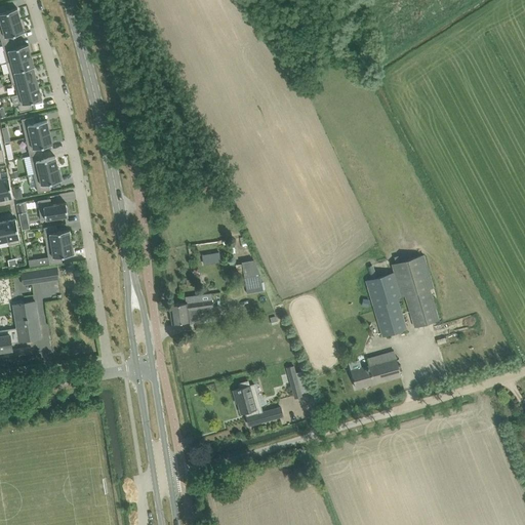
[(3,5),(0,6),(0,26),(21,19),(17,8),(5,11),(3,5)]
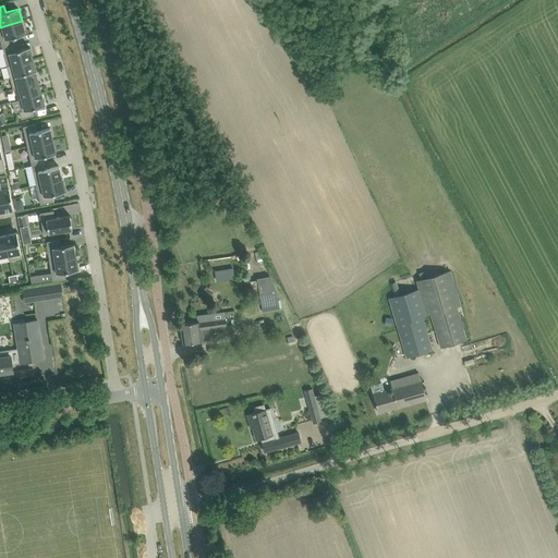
[(22,21),(0,27),(0,39),(2,47),(15,44),(15,43),(13,37),(26,34),(22,21)]
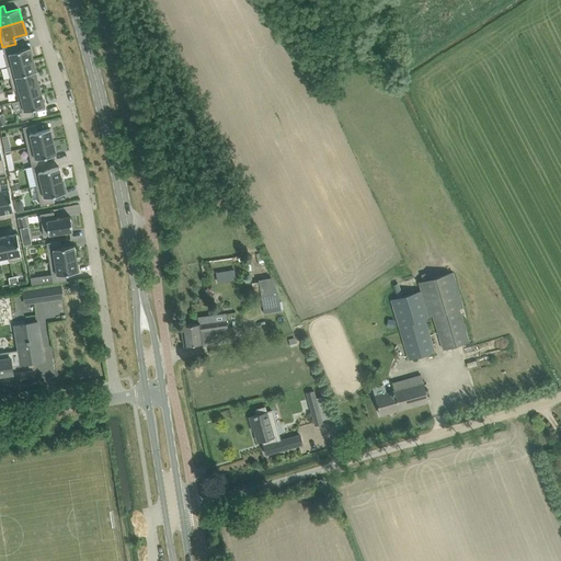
[(15,44),(2,47),(2,49),(4,55),(3,55),(7,66),(7,67),(33,59),(30,47),(18,50),(15,45),(15,44)]
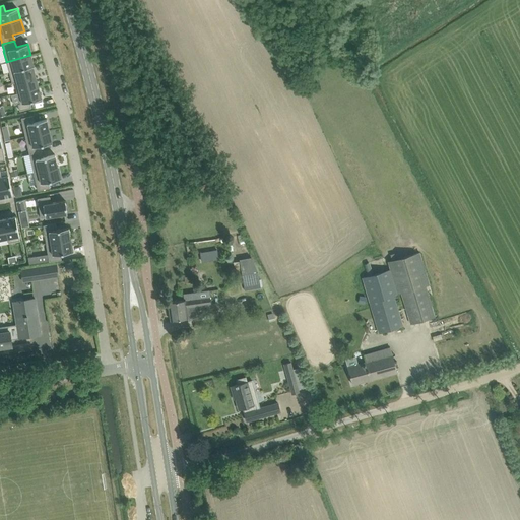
[(30,55),(6,62),(9,72),(33,66),(34,66),(30,55)]
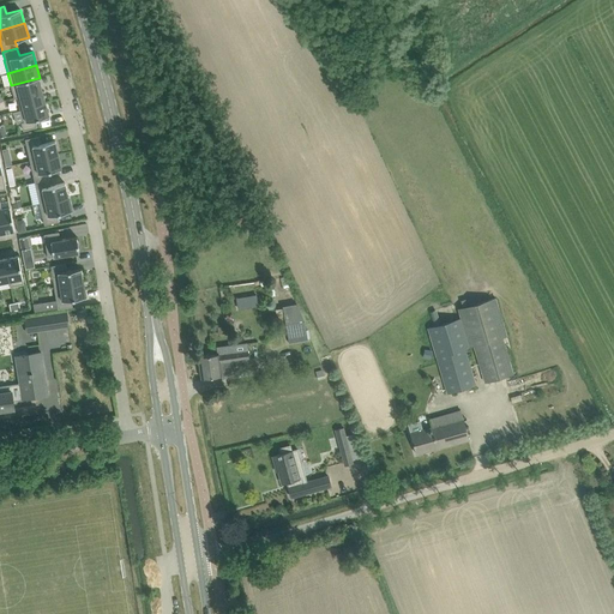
[(38,78),(11,85),(14,98),(16,98),(17,97),(42,90),(38,78)]
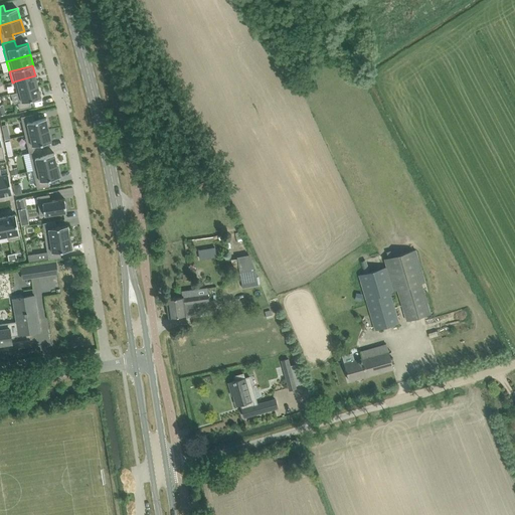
[(35,75),(14,81),(15,86),(17,92),(38,87),(35,75)]
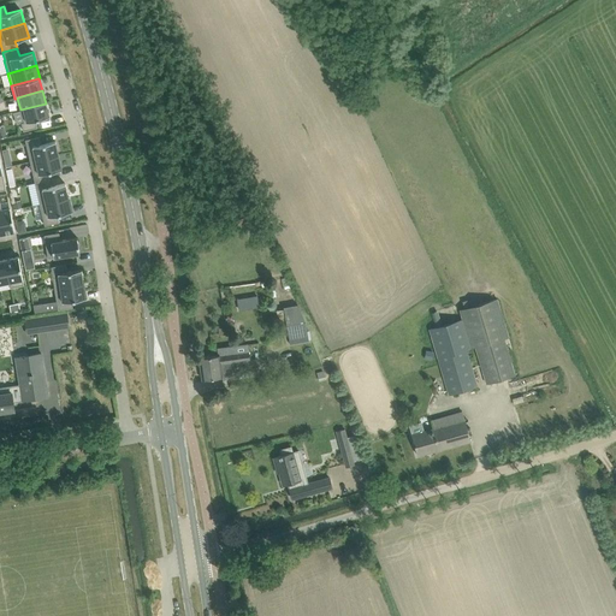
[(21,111),(13,113),(17,124),(21,123),(23,131),(37,128),(35,120),(49,117),(46,104),(21,110),(21,111)]
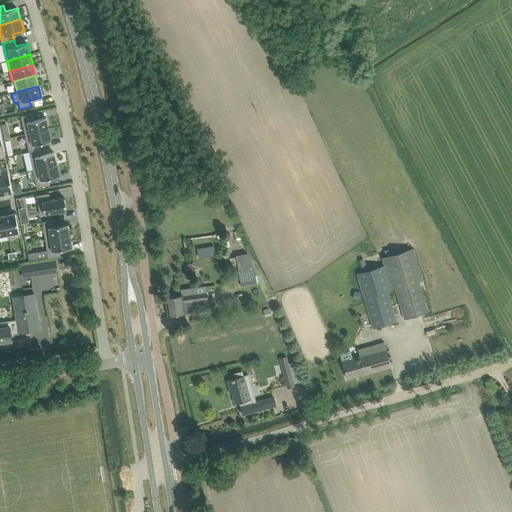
[(33,114),(21,116),(25,134),(49,129),(46,117),(34,120),(33,114)]
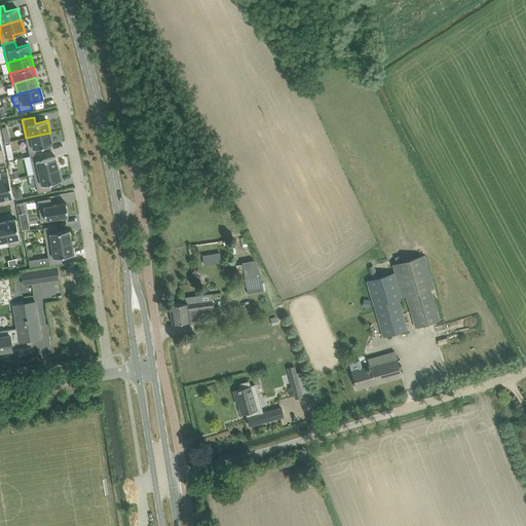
[(50,133),(26,138),(30,156),(42,153),(41,147),(52,145),(50,133)]
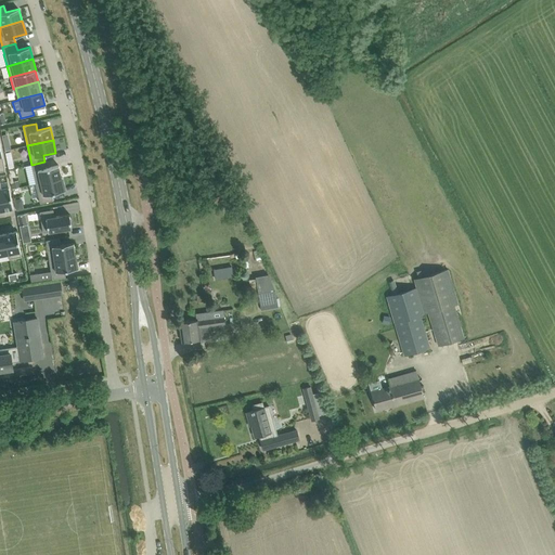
[(31,165),(25,166),(29,185),(36,183),(62,178),(59,165),(46,168),(44,162),(31,165)]
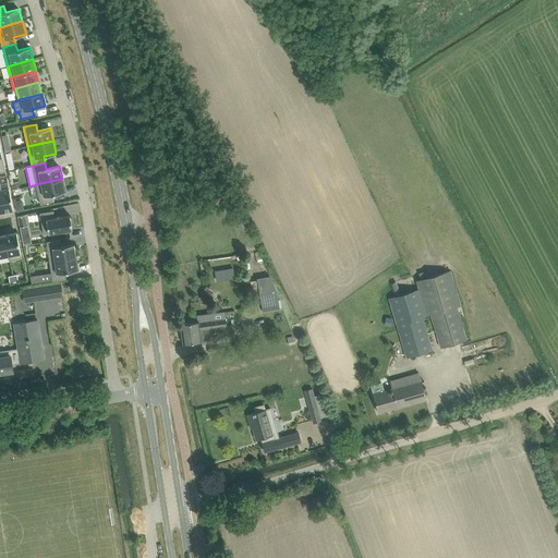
[(36,184),(29,186),(33,199),(39,197),(40,204),(53,202),(52,194),(65,191),(63,179),(62,178),(62,179),(36,184)]
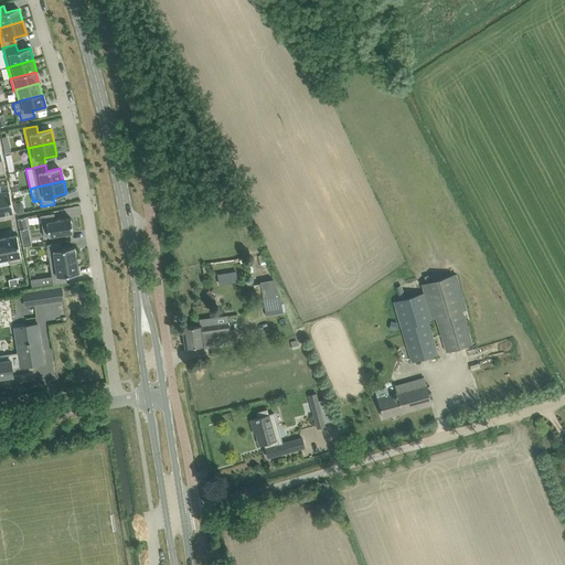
[(0,215),(13,213),(9,191),(1,192),(0,185),(0,215)]
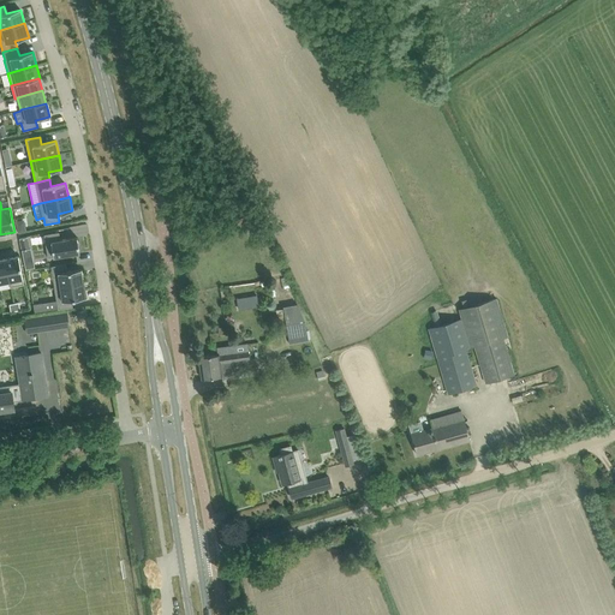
[(59,232),(45,234),(48,258),(79,254),(77,237),(60,240),(59,232)]
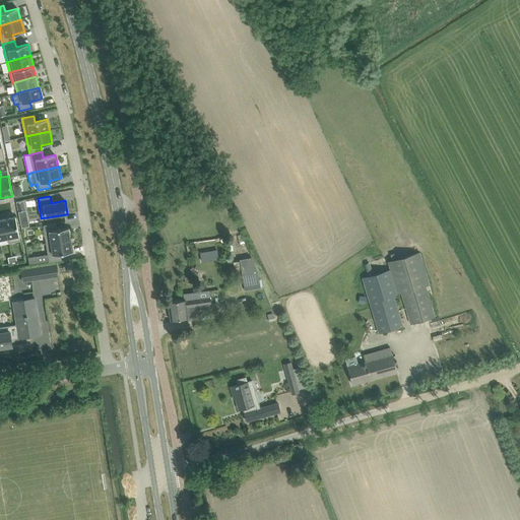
[(23,200),(16,202),(18,211),(25,210),(23,200)]
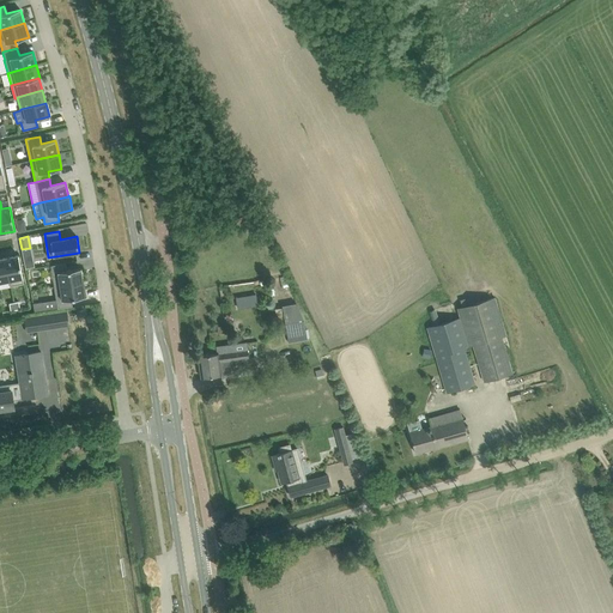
[(18,255),(5,258),(10,280),(8,280),(10,286),(11,286),(24,284),(22,274),(18,255)]
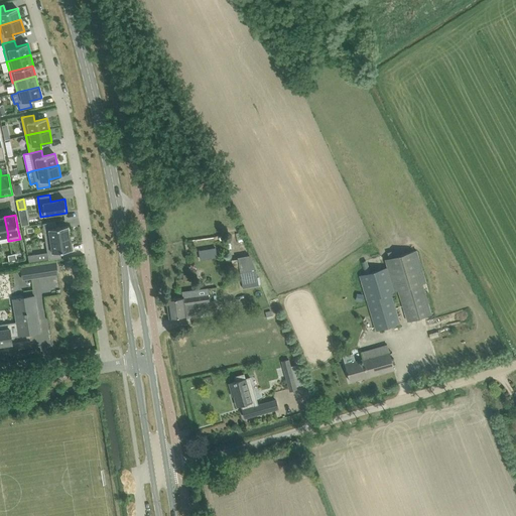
[(55,222),(43,224),(45,241),(45,242),(70,238),(70,237),(68,226),(56,228),(55,222)]
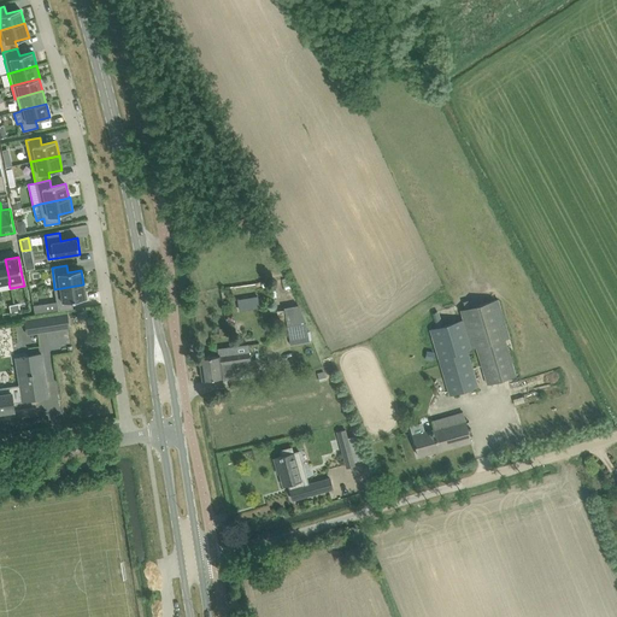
[(57,301),(33,305),(35,313),(58,310),(72,307),(71,300),(87,298),(84,283),(83,283),(83,285),(54,289),(57,301)]
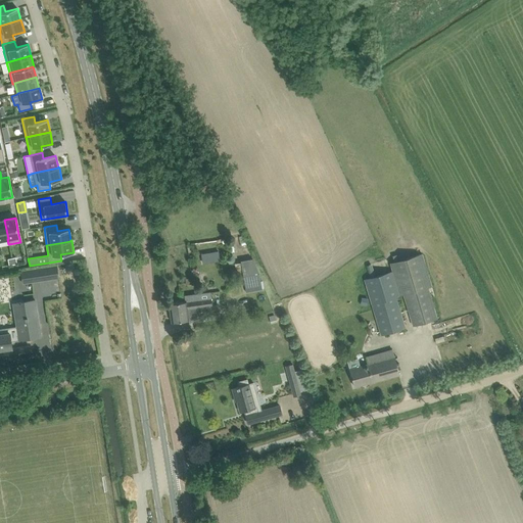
[(203,262),(220,260),(219,251),(202,253),(203,262)]
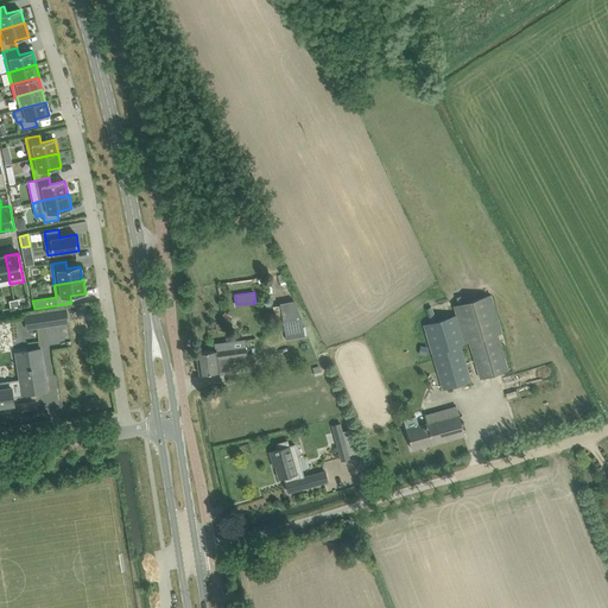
[(423,324),(443,390),(473,381),(461,346),(469,343),(480,379),(508,371),(499,334),(504,333),(491,295),(453,305),(455,315),(423,324)]
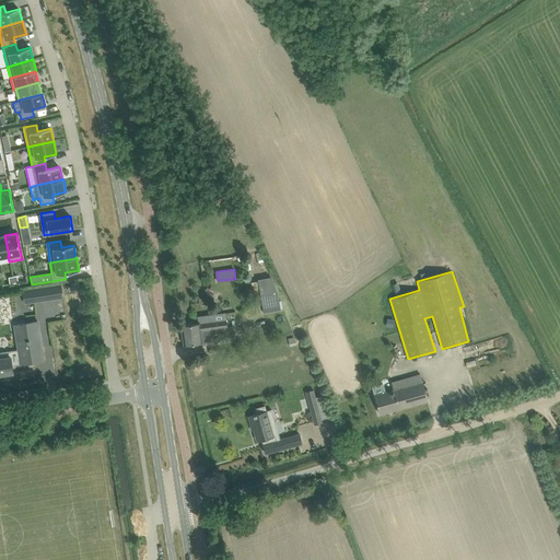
[(271,278),(258,280),(258,281),(260,290),(261,299),(264,313),(280,311),(280,308),(279,301),(278,292),(271,278)]
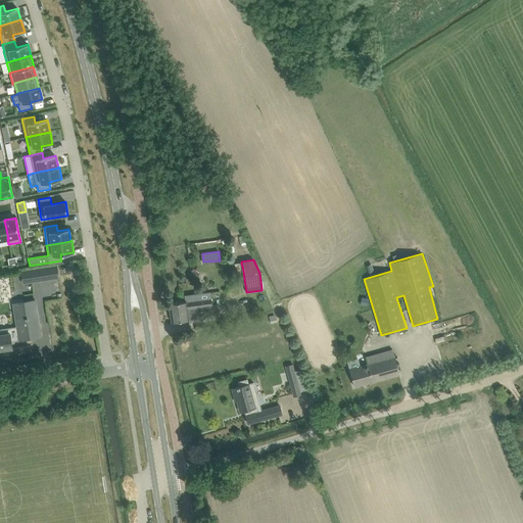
[(57,266),(45,268),(46,280),(58,278),(57,266)]
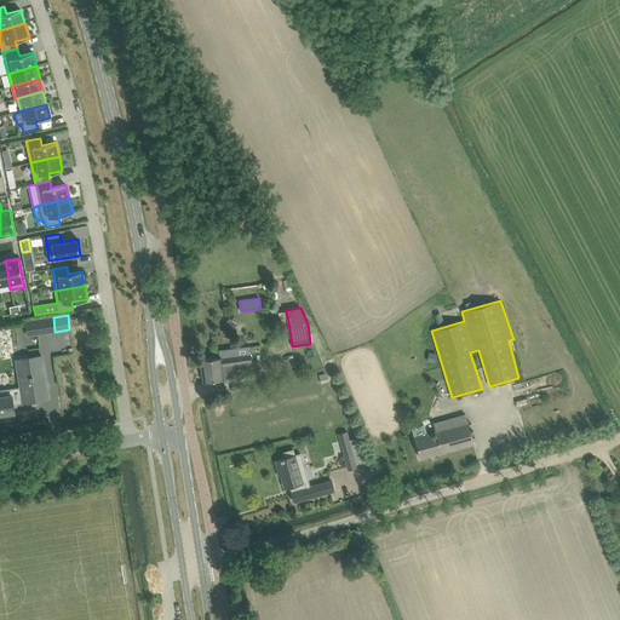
[(36,320),(26,321),(28,336),(39,334),(36,320)]
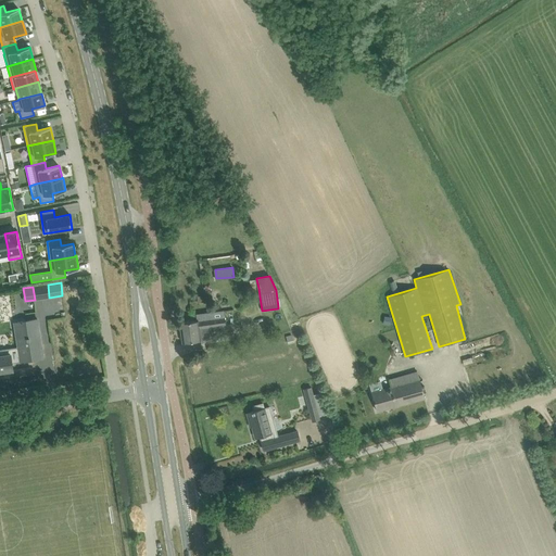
[(384,316),(383,324),(390,325),(392,317),(384,316)]
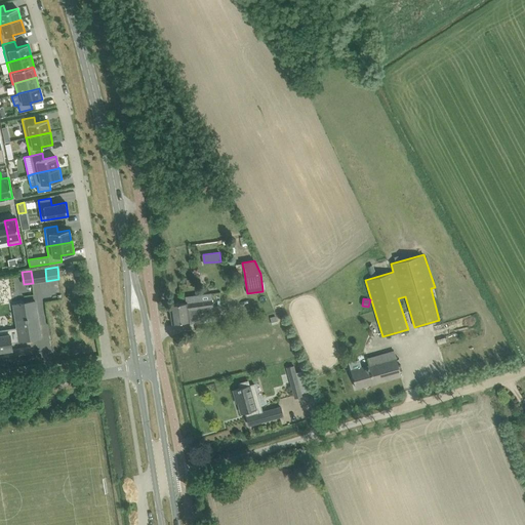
[(213,308),(212,299),(170,305),(172,323),(190,321),(189,311),(213,308)]
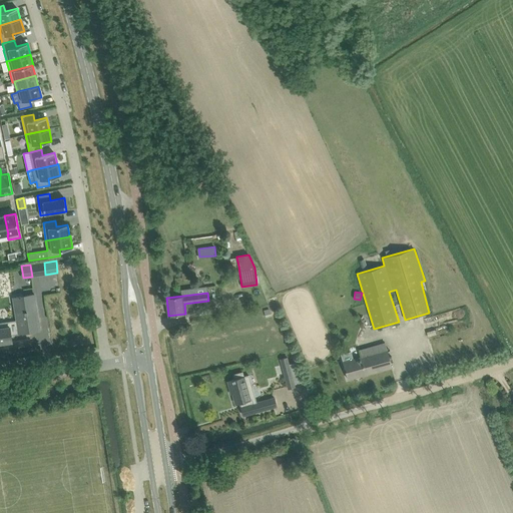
[(26,313),(16,315),(17,320),(19,333),(19,334),(40,331),(34,295),(24,296),(26,313)]
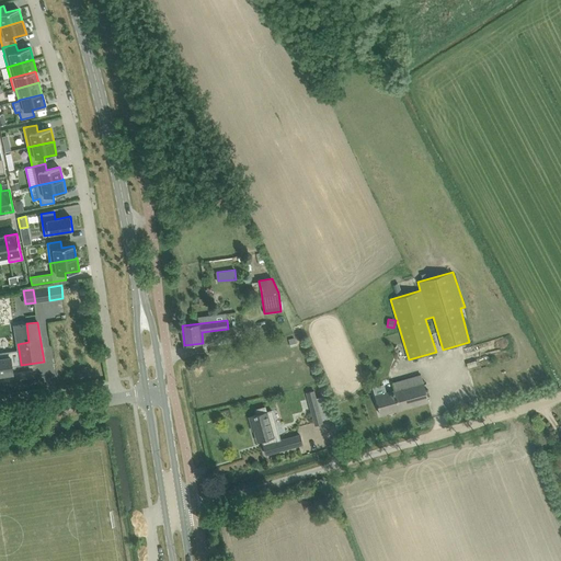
[(0,375),(13,374),(12,366),(12,365),(21,364),(19,350),(0,352),(0,375)]
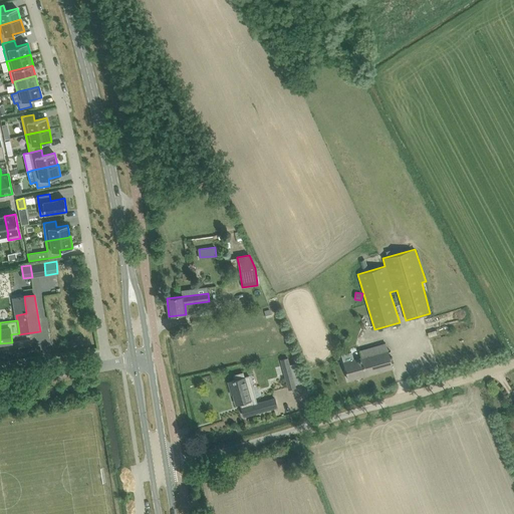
[(348,380),(393,367),(386,343),(359,350),(361,356),(343,362),(348,380)]
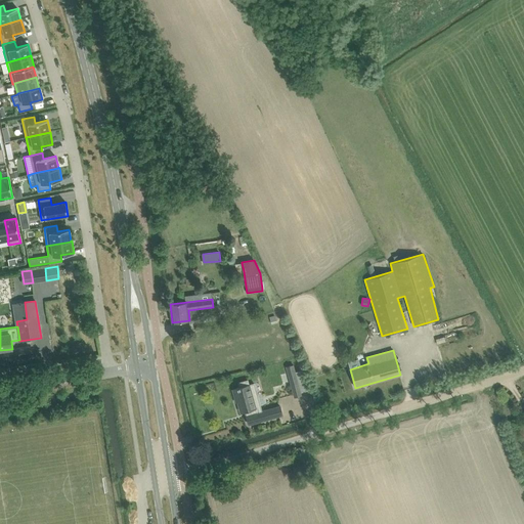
[(286,367),(296,396),(305,393),(295,363),(286,367)]
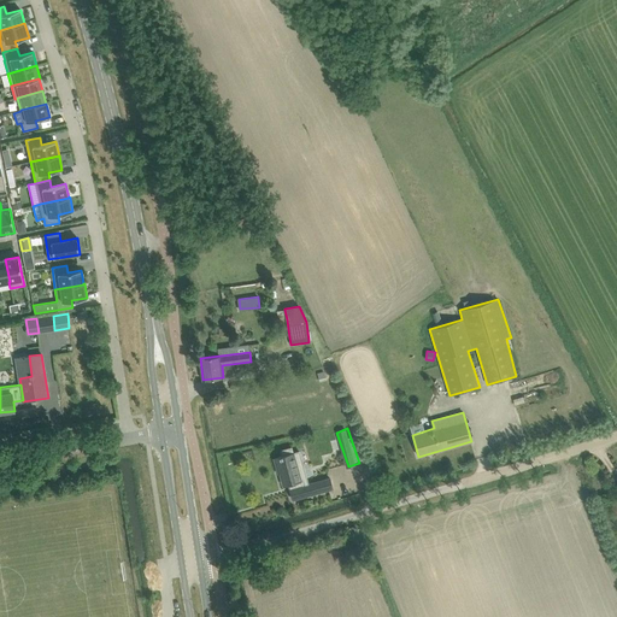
[(282,457),(275,459),(277,469),(278,469),(283,486),(289,485),(291,489),(289,489),(293,499),(333,488),(330,479),(306,486),(304,480),(307,480),(304,469),(298,470),(292,447),(281,451),(282,457)]
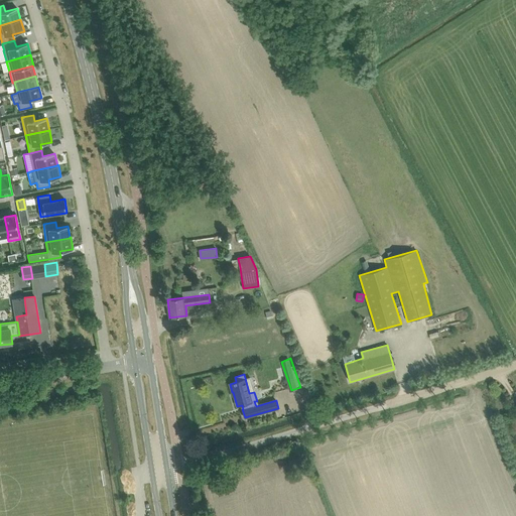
[(291,469),(303,465),(301,458),(288,461),(291,469)]
